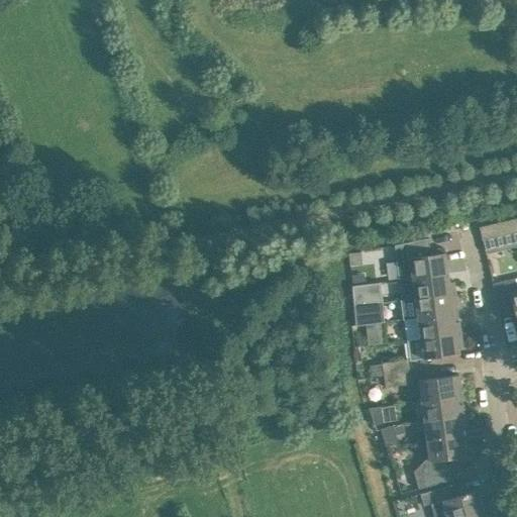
[(494,221),(497,233),(516,228),(516,216),(494,221)]
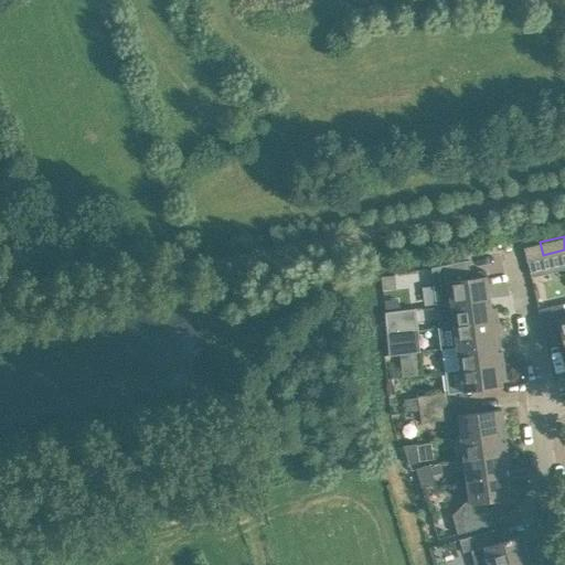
[(530,273),(545,269),(542,256),(526,258),(530,273)]
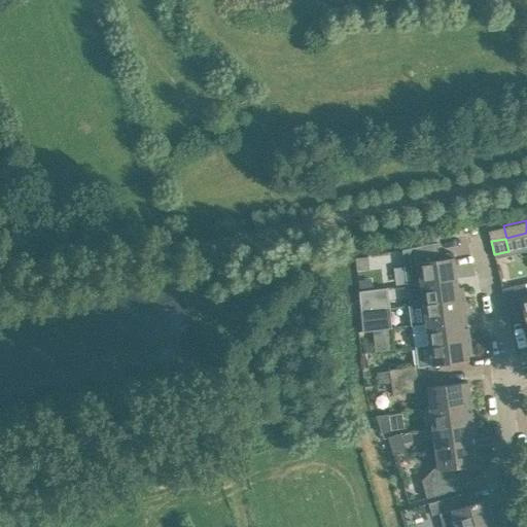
[(456,276),(453,252),(438,254),(436,242),(401,249),(403,265),(406,265),(408,283),(456,276)]
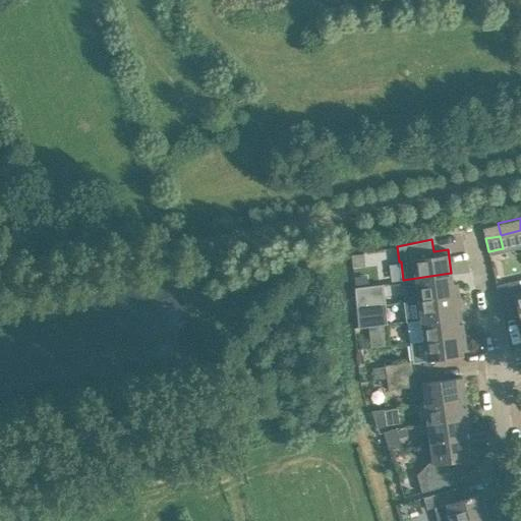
[(464,246),(454,248),(457,268),(467,267),(464,246)]
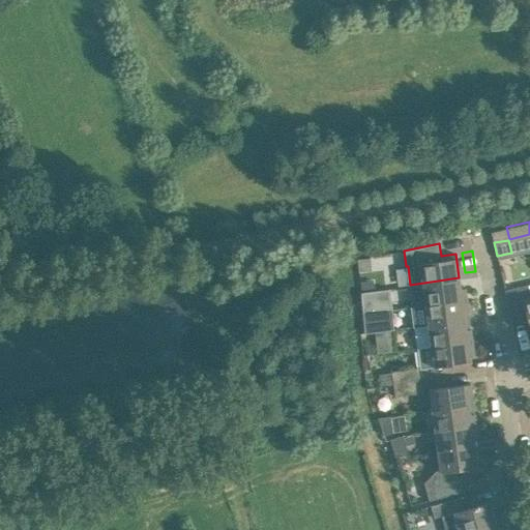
[(370,259),(357,260),(358,273),(371,272),(370,259)]
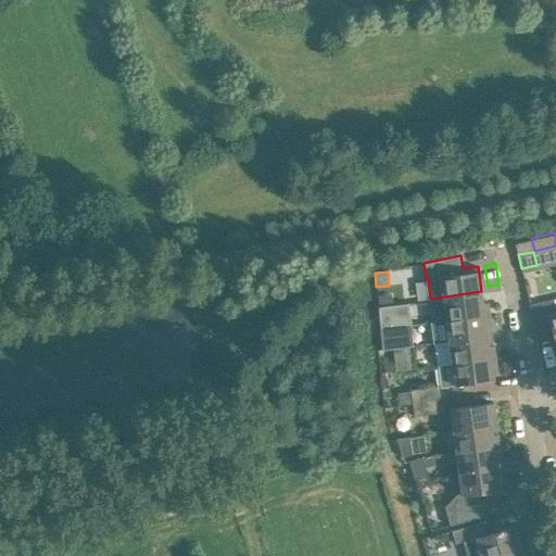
[(481,291),(430,299),(433,320),(489,313),(488,302),(483,302),(481,291)]
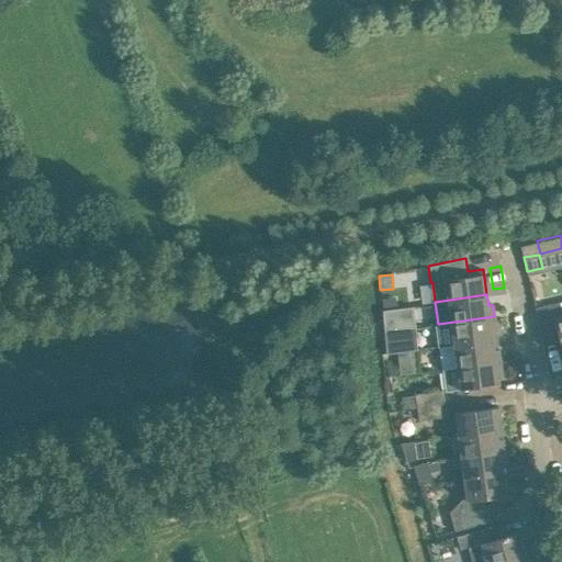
[(561,302),(536,308),(543,343),(560,338),(561,349),(561,302)]
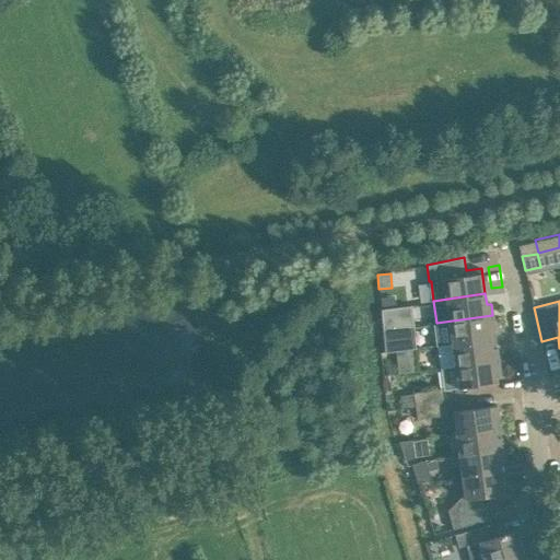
[(381,311),(383,329),(396,328),(413,325),(410,306),(381,311)]
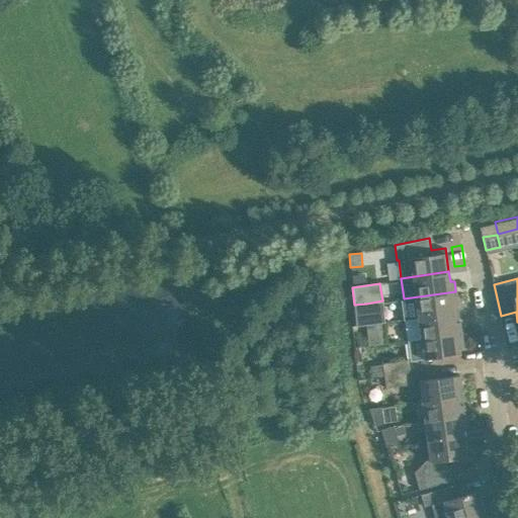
[(404,299),(402,299),(405,319),(454,312),(453,305),(457,305),(455,291),(404,298),(404,299)]
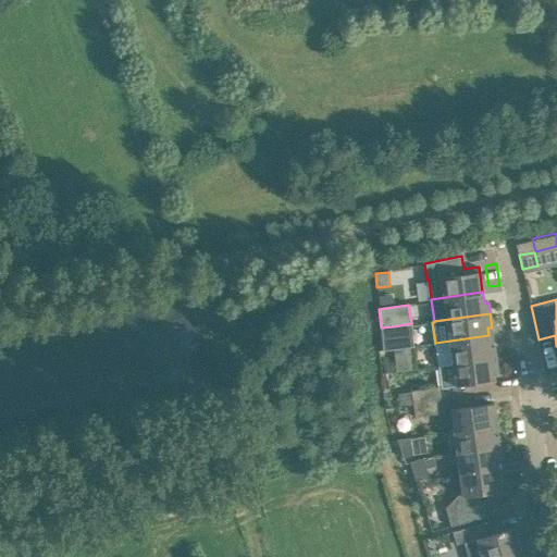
[(394,326),(381,327),(383,350),(395,349),(396,349),(394,326)]
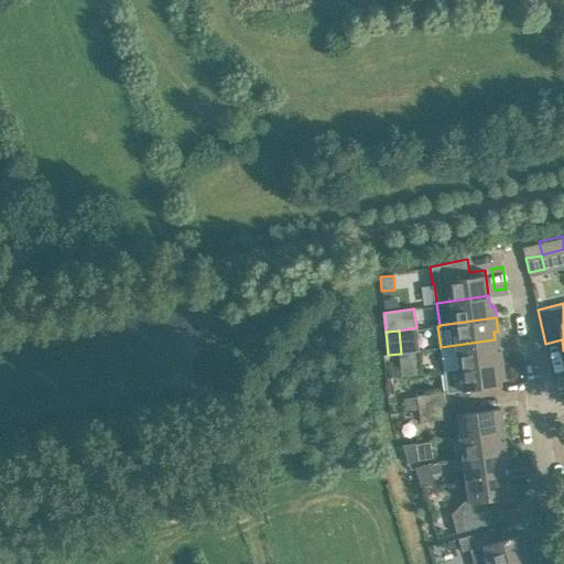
[(443,369),(502,361),(501,350),(496,350),(495,339),(441,347),(443,369)]
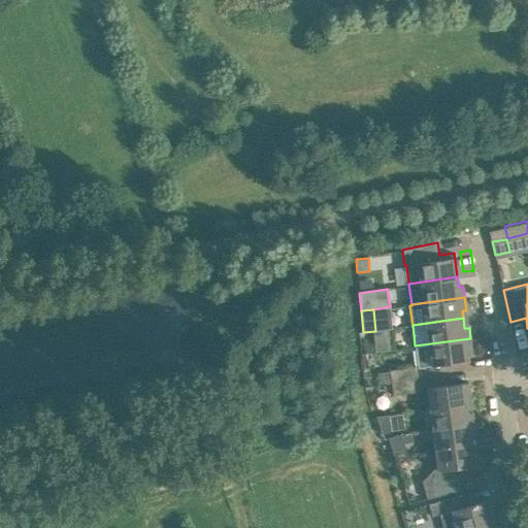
[(375,331),(374,331),(374,336),(376,352),(394,350),(392,328),(378,329),(380,331),(375,331)]
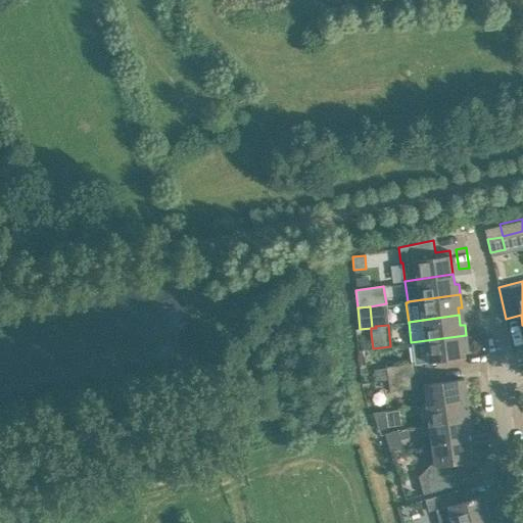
[(428,363),(465,358),(463,348),(468,347),(466,335),(411,342),(415,365),(428,363)]
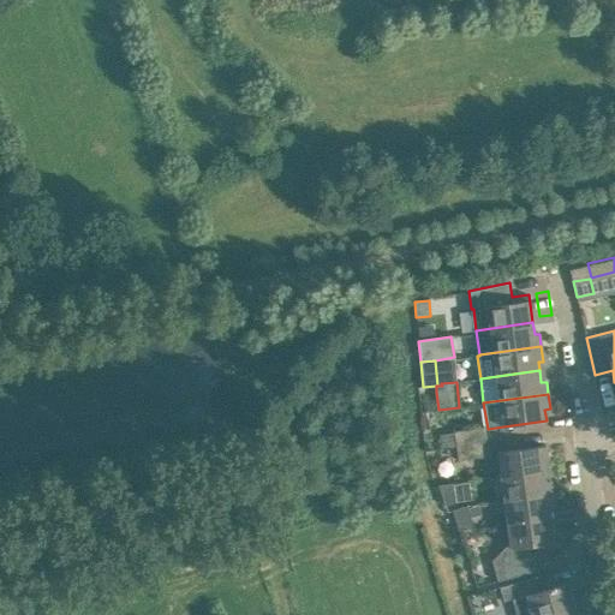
[(455,445),(485,440),(483,427),(453,430),(455,445)]
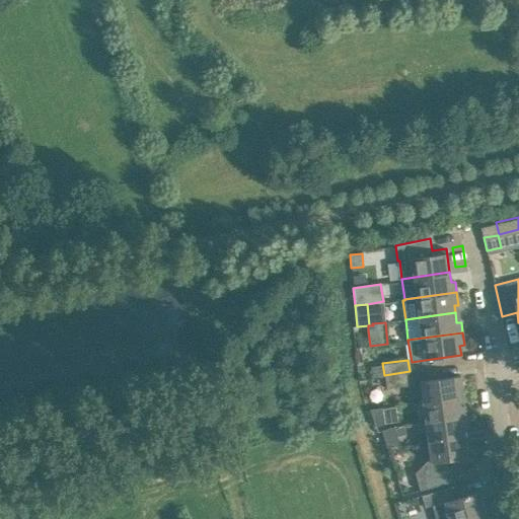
[(410,371),(384,375),(385,387),(411,384),(410,371)]
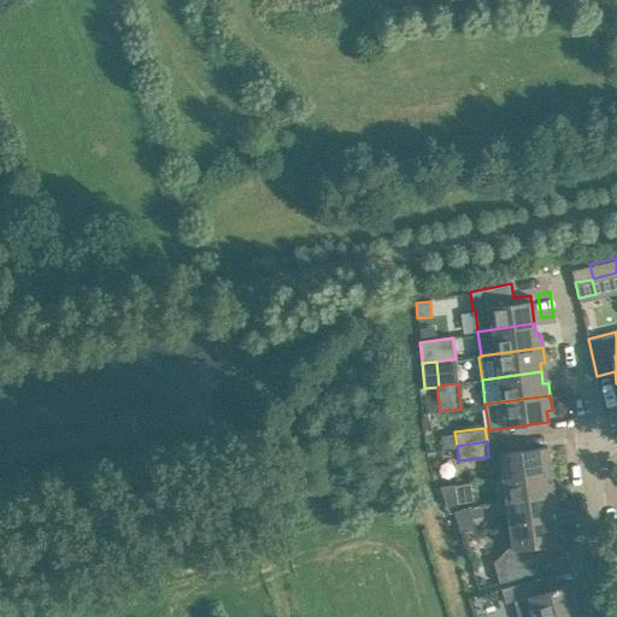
[(503,476),(545,470),(544,462),(550,460),(547,447),(499,453),(503,476)]
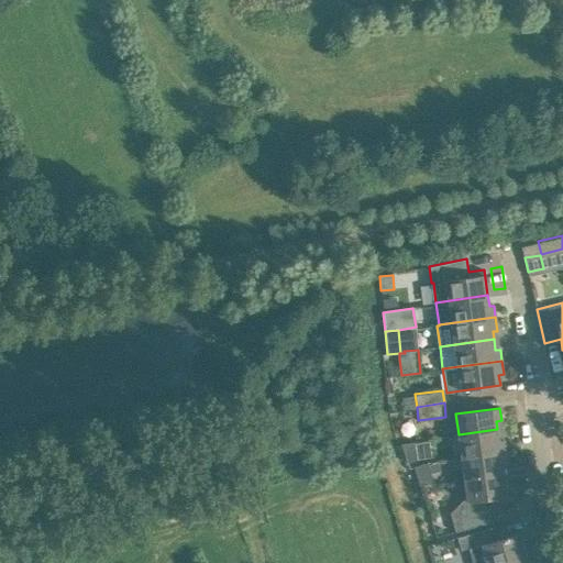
[(462,456),(506,451),(504,439),(499,440),(497,429),(459,434),(462,456)]
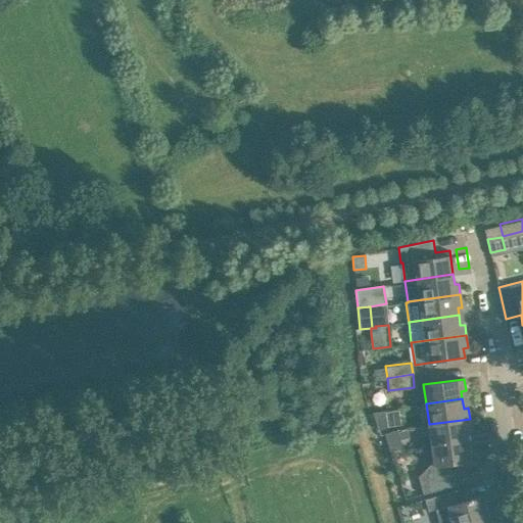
[(372,411),(378,428),(387,425),(385,410),(372,411)]
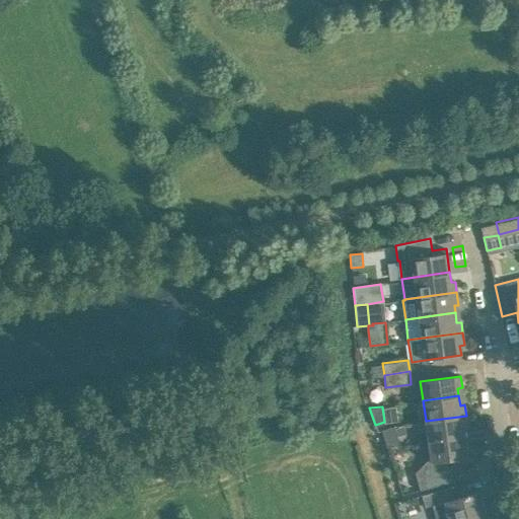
[(429,441),(464,436),(463,429),(467,428),(466,416),(426,421),(426,422),(417,423),(419,432),(427,430),(429,441)]
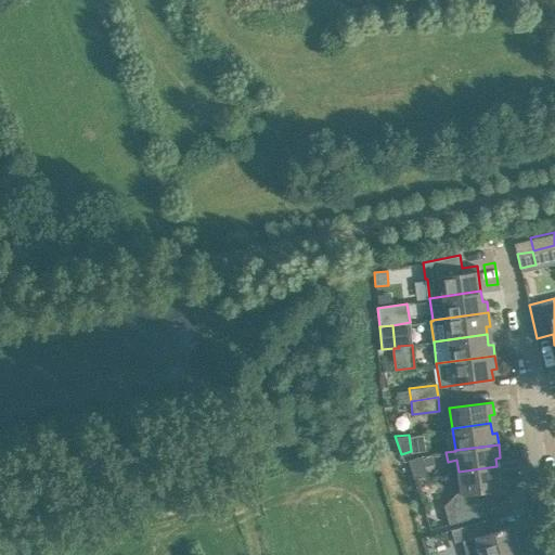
[(429,456),(418,460),(422,468),(431,464),(429,456)]
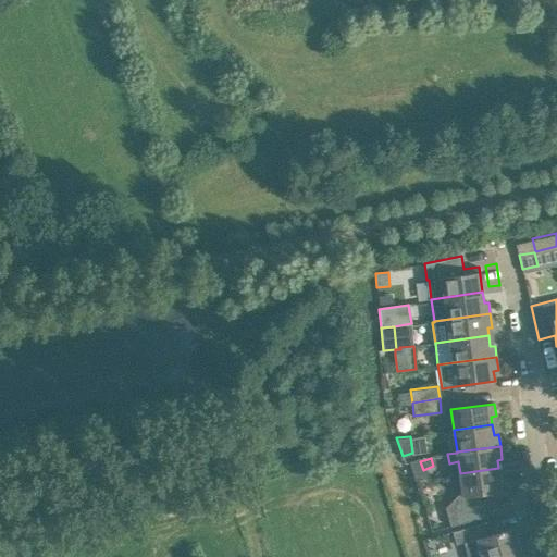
[(419,459),(409,462),(416,481),(426,480),(423,470),(420,461),(419,459)]
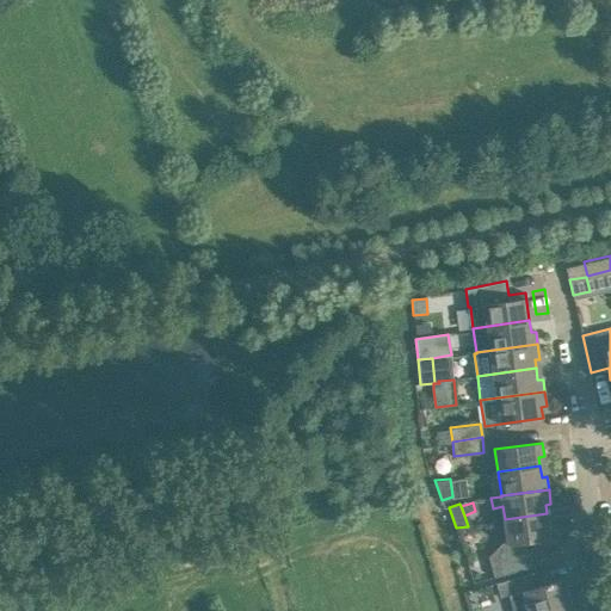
[(494,578),(535,566),(531,551),(536,550),(536,547),(551,544),(547,513),(505,519),(507,542),(504,542),(489,557),(494,578)]
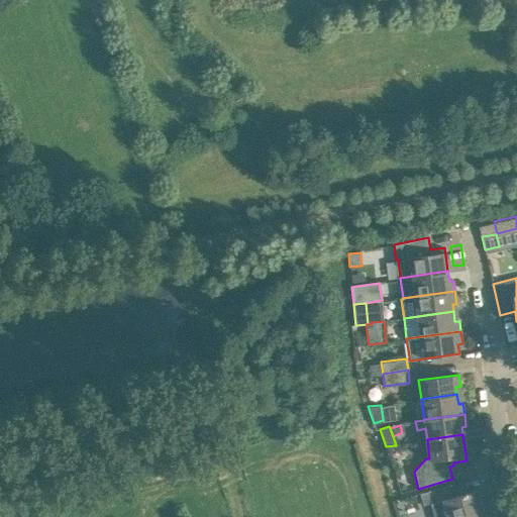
[(458,516),(490,508),(488,501),(481,503),(477,490),(461,495),(458,483),(432,490),(427,491),(420,493),(420,494),(423,505),(430,503),(434,516),(458,516)]
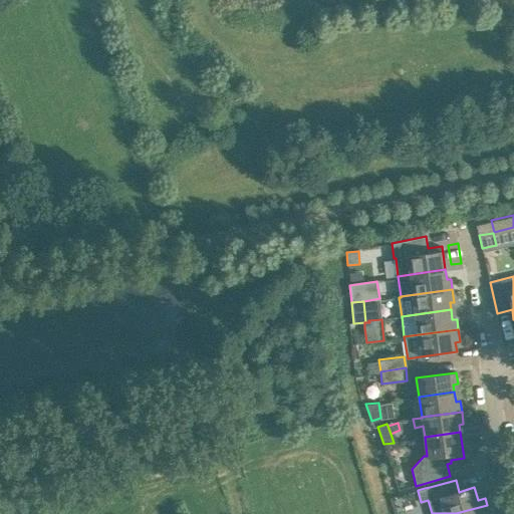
[(456,513),(487,513),(489,513),(487,505),(456,513)]
